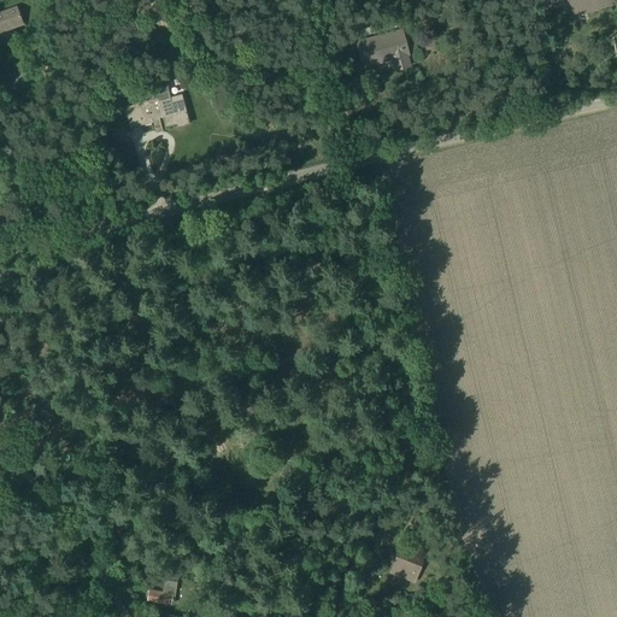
[(547,0),(548,3),(558,0),(569,0),(573,15),(612,6),(610,0),(547,0)]
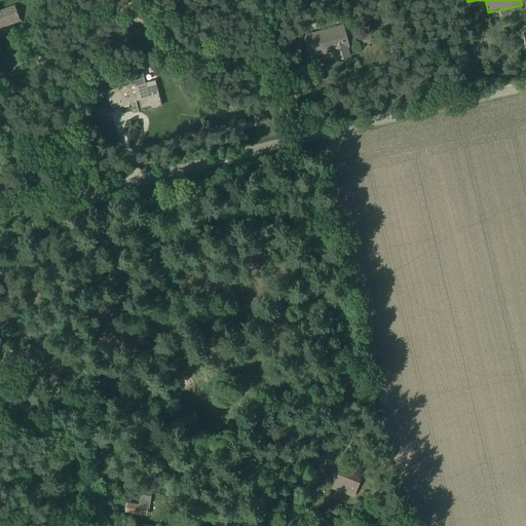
[(0,28),(9,25),(9,24),(20,21),(14,6),(5,9),(5,11),(0,12),(0,28)]
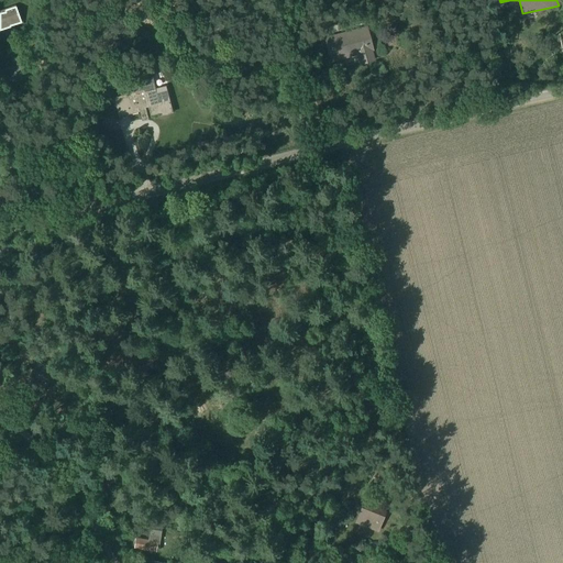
[(367,28),(326,39),(331,61),(359,54),(361,64),(373,61),(371,51),(373,50),(367,28)]
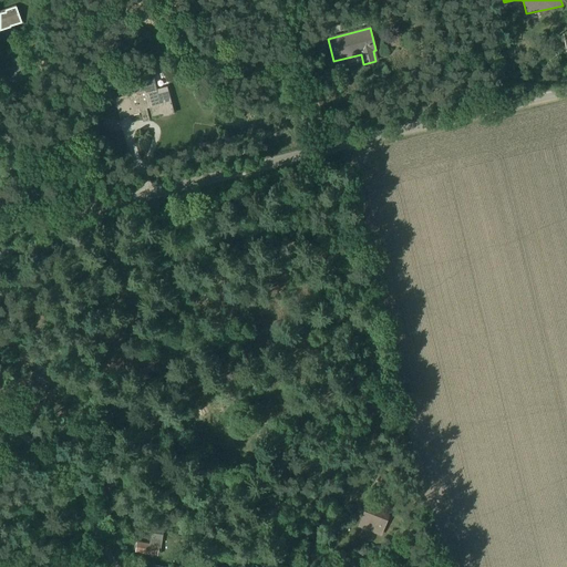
[(107,102),(98,104),(101,121),(110,119),(106,106),(115,104),(120,119),(141,113),(143,122),(150,121),(146,109),(150,109),(152,117),(172,112),(171,107),(173,106),(168,92),(157,94),(153,78),(131,84),(133,94),(114,99),(114,96),(106,99),(107,102)]
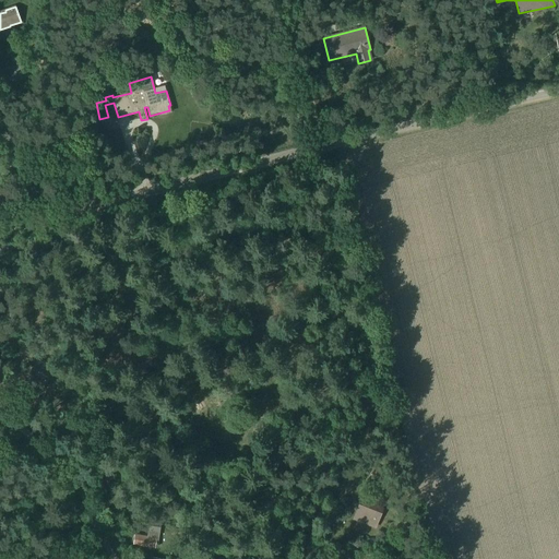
[(120,76),(114,79),(117,87),(122,85),(120,76)]
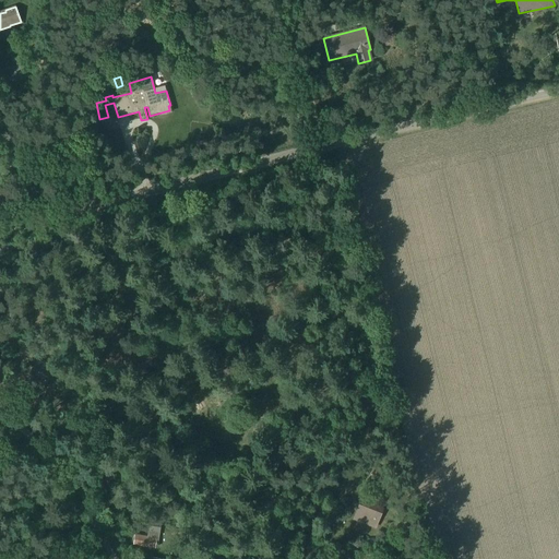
[(203,401),(188,408),(191,414),(206,406),(203,401)]
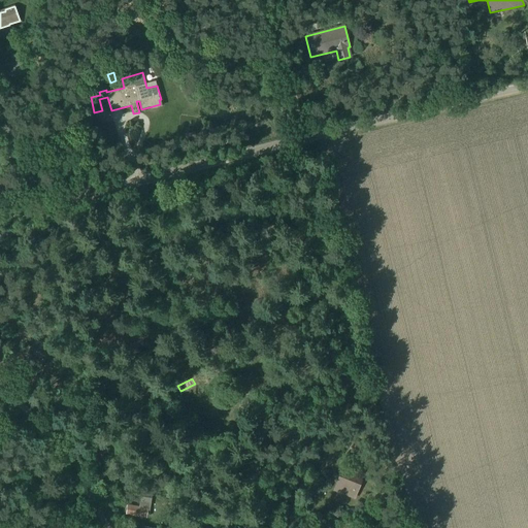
[(340,470),(333,488),(354,496),(361,477),(340,470)]
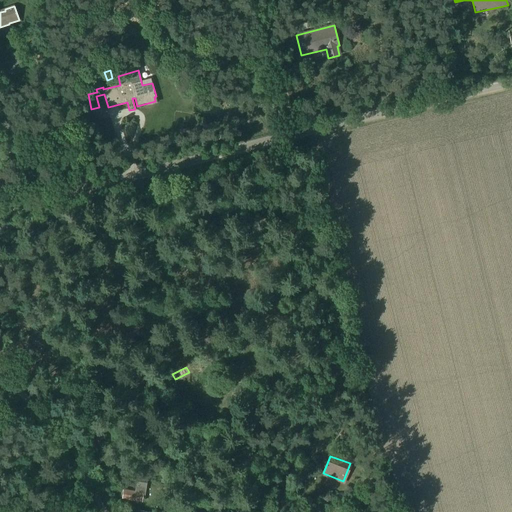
[(123,486),(121,498),(139,501),(141,489),(123,486)]
